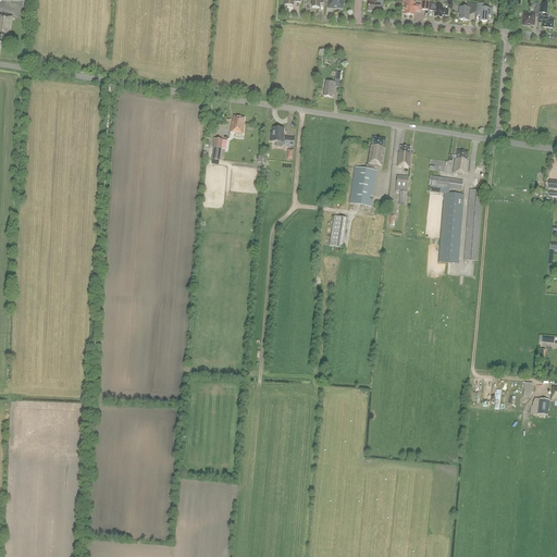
[(329,0),(329,8),(335,9),(335,8),(343,9),(343,0),(329,0)]
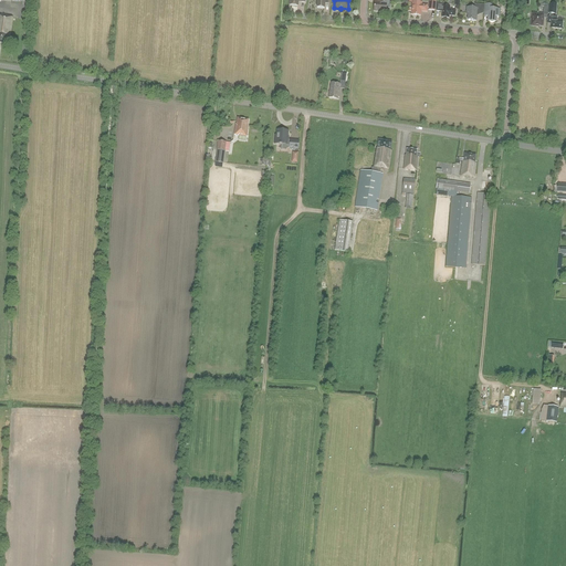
[(375,2),(374,11),(380,12),(380,13),(385,13),(385,12),(386,12),(386,7),(390,7),(390,0),(383,0),(384,3),(375,2)]
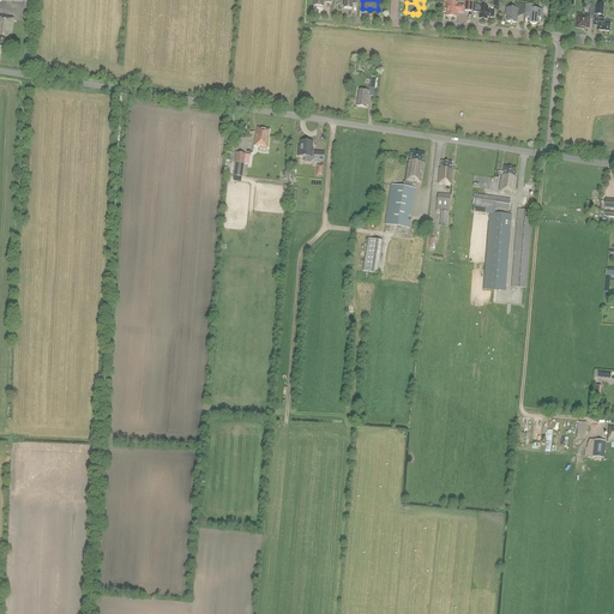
[(447,2),(446,16),(456,17),(457,11),(459,12),(463,13),(464,6),(457,5),(457,4),(447,2)]
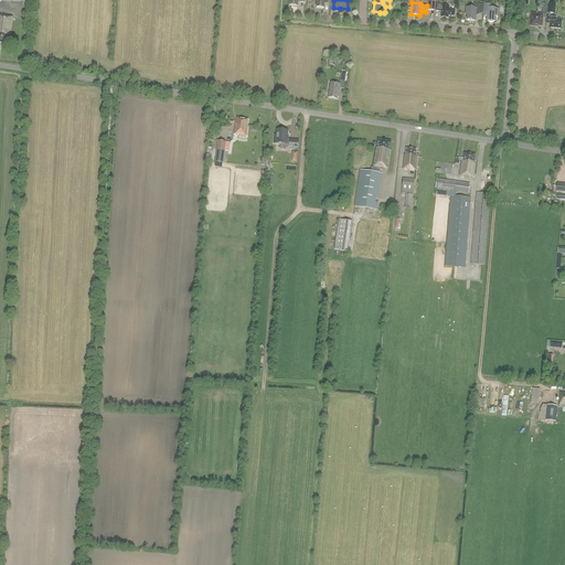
[(443,4),(436,4),(436,11),(441,11),(440,18),(448,19),(448,16),(454,17),(455,10),(449,10),(449,7),(441,7),(443,4)]
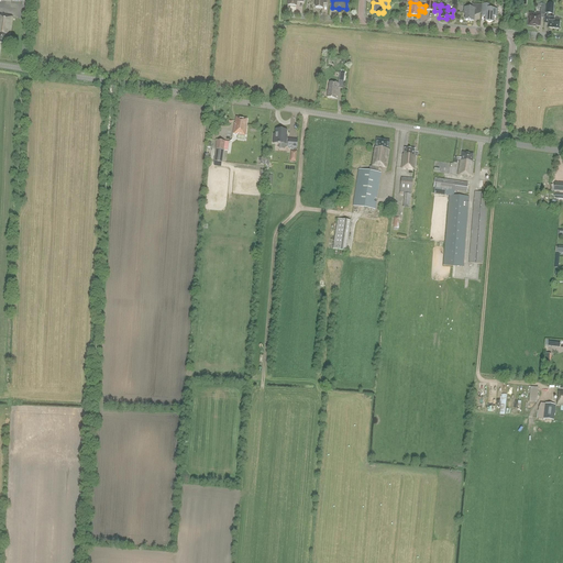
[(464,14),(465,14),(465,20),(474,21),(474,13),(478,13),(479,4),(473,4),(472,8),(464,8),(464,14)]
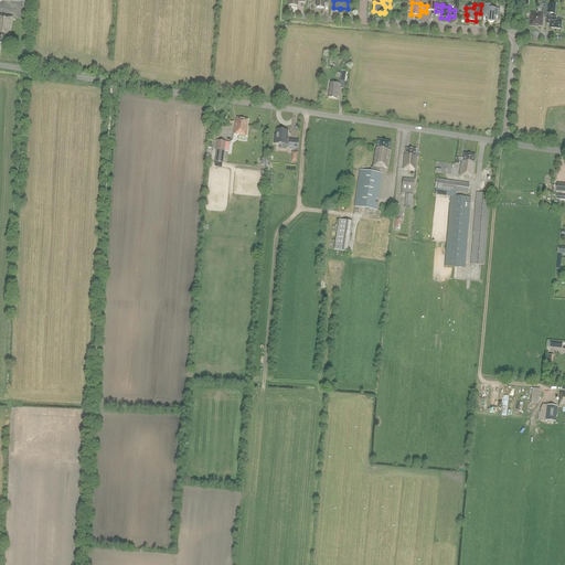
[(484,12),(483,17),(488,18),(487,21),(496,22),(496,17),(499,18),(499,10),(491,9),(491,6),(484,4),(484,12)]
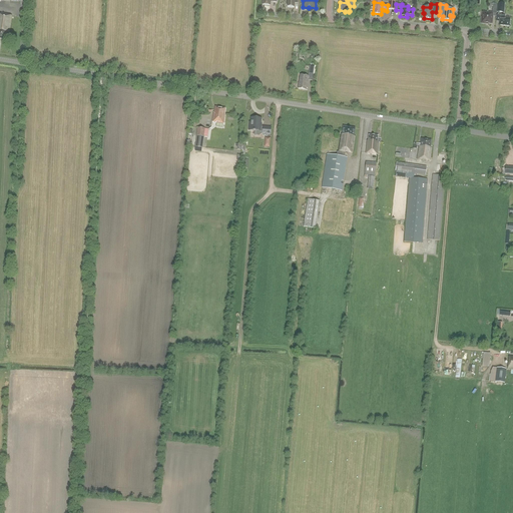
[(9,33),(12,16),(8,15),(0,13),(0,39),(7,40),(8,33),(9,33)]
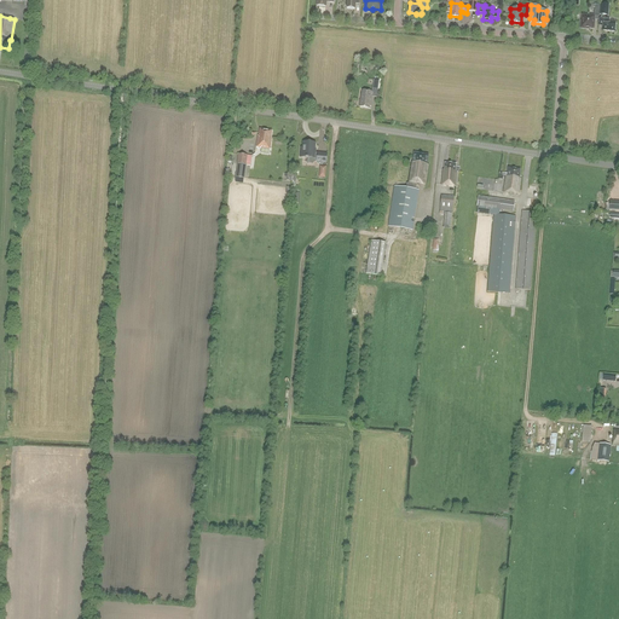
[(594,29),(595,17),(583,16),(582,22),(580,28),(586,29),(586,28),(594,29)]
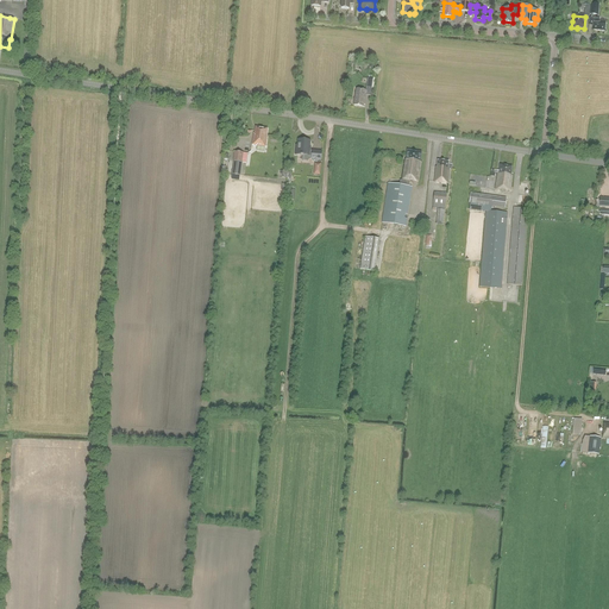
[(590,17),(589,25),(594,26),(594,30),(604,31),(606,23),(600,22),(600,17),(594,17),(594,18),(590,17)]
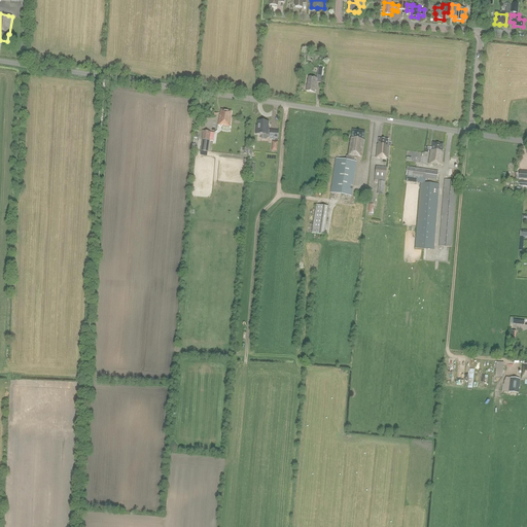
[(316,78),(308,77),(306,91),(314,93),(314,91),(316,91),(317,82),(316,82),(316,78)]
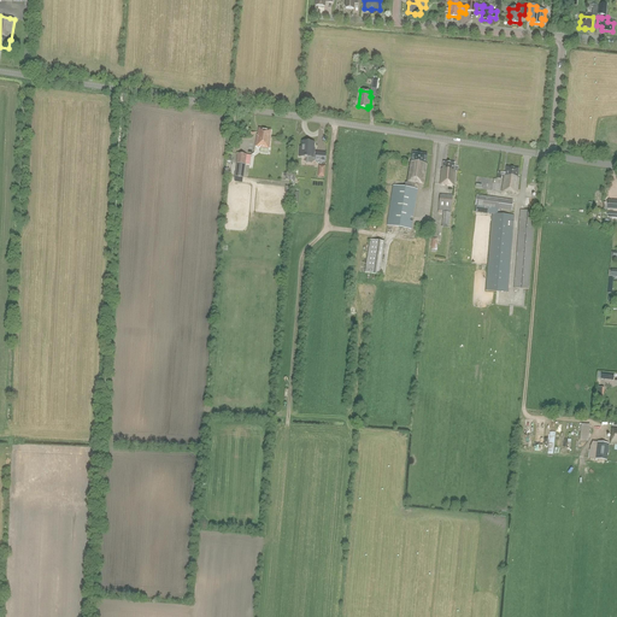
[(270,137),(271,130),(259,129),(258,135),(257,135),(256,147),(269,148),(271,137),(270,137)]
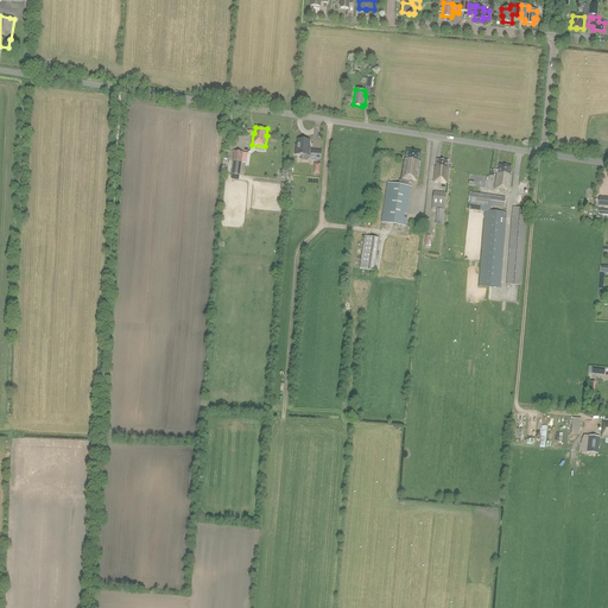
[(311,160),(321,160),(322,150),(310,149),(310,140),(298,140),(298,145),(296,145),(295,154),(306,156),(306,158),(311,158),(311,160)]
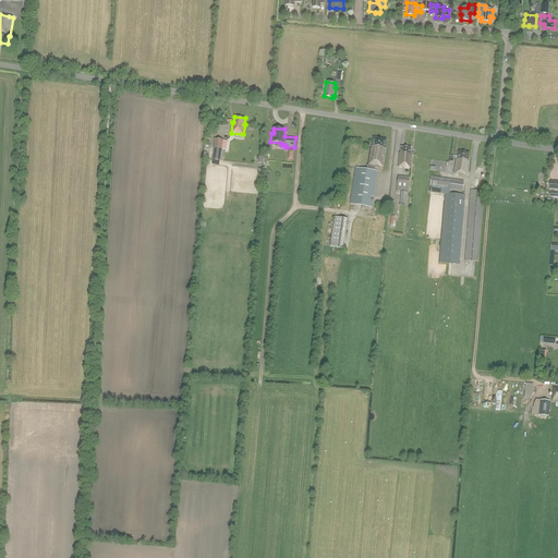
[(355,168),(350,204),(372,207),(378,171),(375,171),(376,167),(378,167),(384,167),(386,148),(385,148),(386,140),(374,138),(373,140),(373,142),(373,144),(373,146),(371,146),(368,166),(366,165),(366,170),(355,168)]
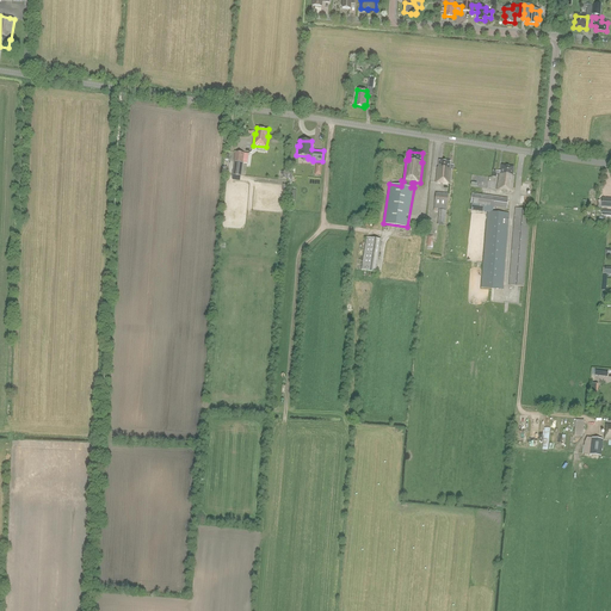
[(247,164),(248,154),(236,153),(233,176),(241,177),(242,162),(247,164)]
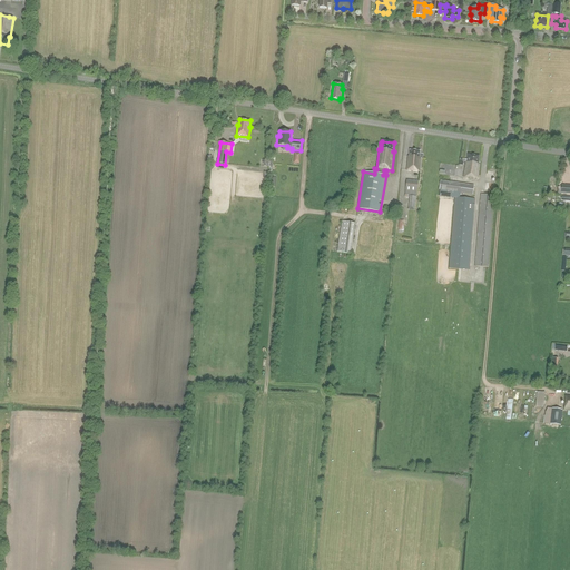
[(410,156),(409,156),(406,170),(420,172),(421,158),(423,158),(423,154),(420,154),(420,151),(410,150),(410,156)]
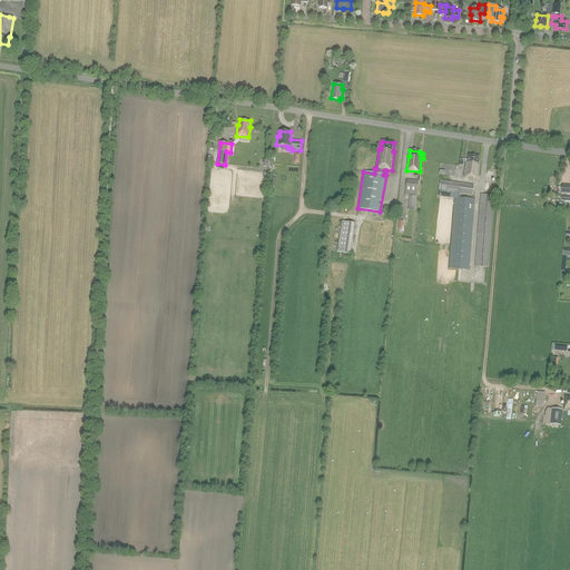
[(478,179),(480,163),(478,163),(479,156),(469,155),(468,160),(460,159),(460,161),(465,163),(463,177),(478,179)]
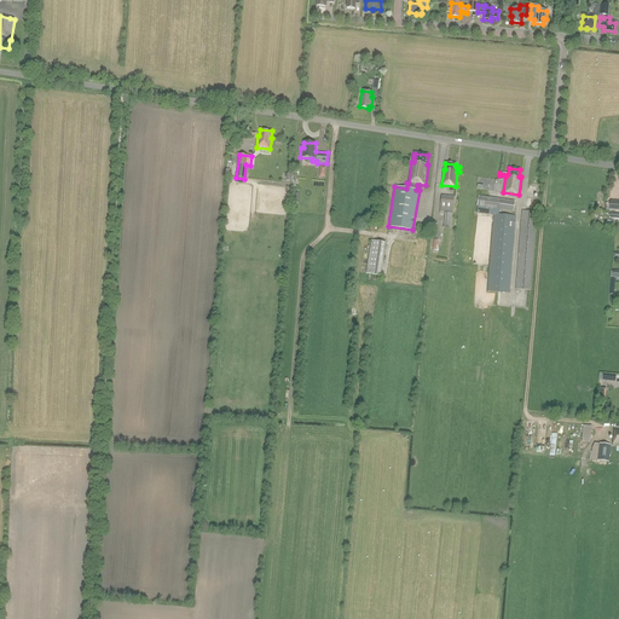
[(451,227),(453,197),(441,196),(440,212),(444,212),(446,212),(444,227),(451,227)]
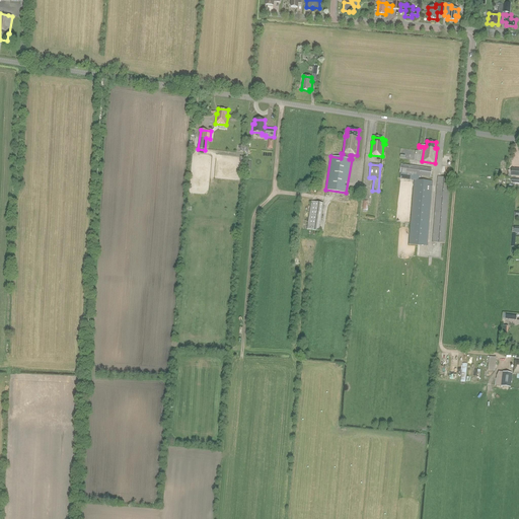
[(399,173),(401,173),(400,178),(411,179),(414,179),(419,180),(419,175),(431,177),(432,169),(401,165),(399,173)]
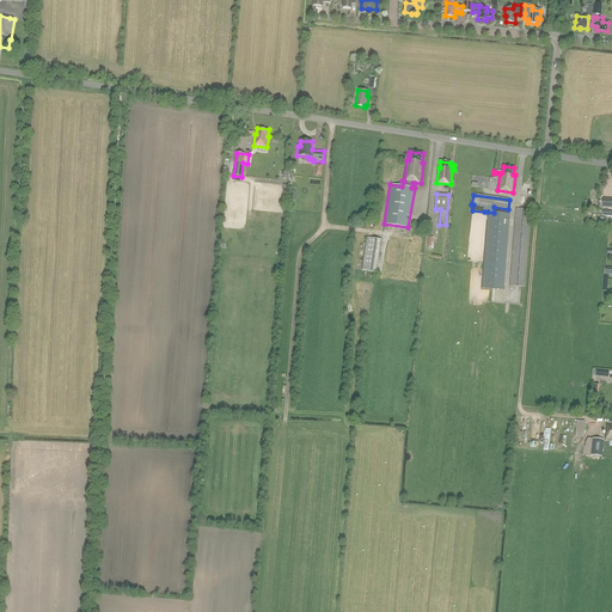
[(525,287),(531,209),(516,208),(510,286),(525,287)]
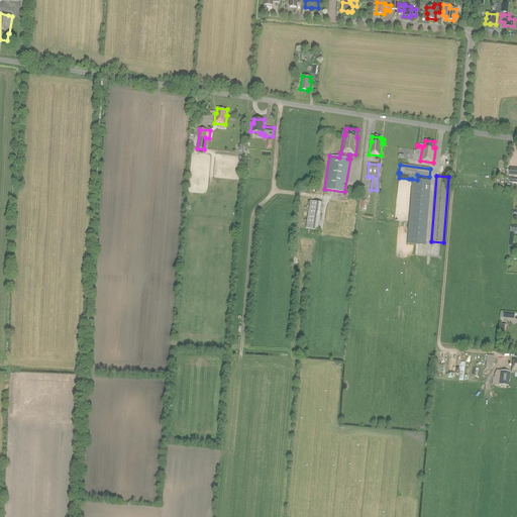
[(430,181),(417,180),(412,179),(407,243),(425,245),(430,181)]
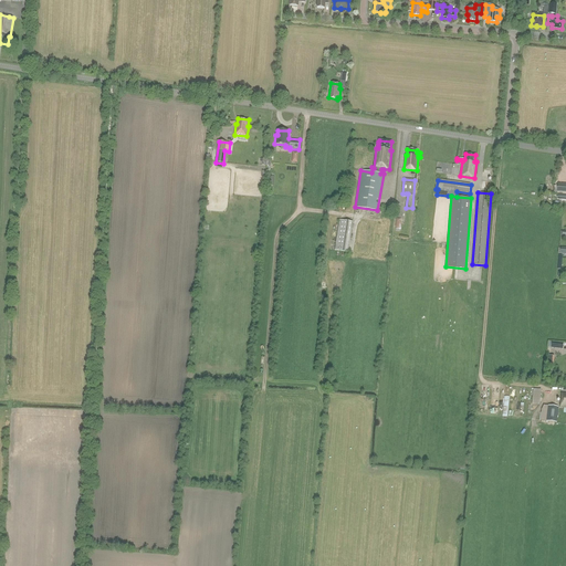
[(339,220),(335,251),(348,253),(353,222),(339,220)]
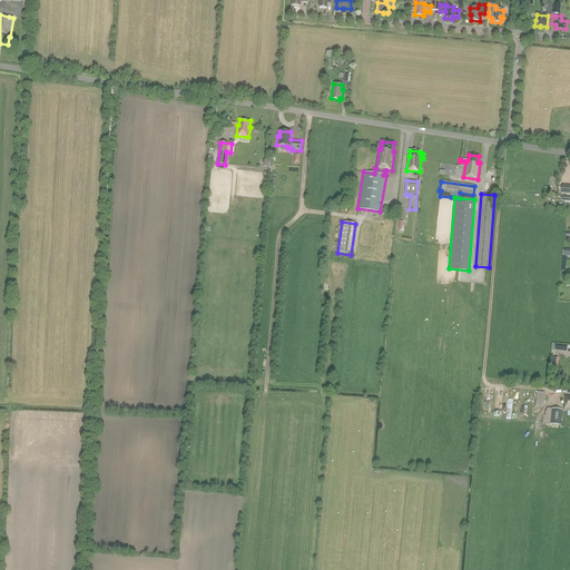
[(544,392),(537,392),(536,408),(543,408),(544,392)]
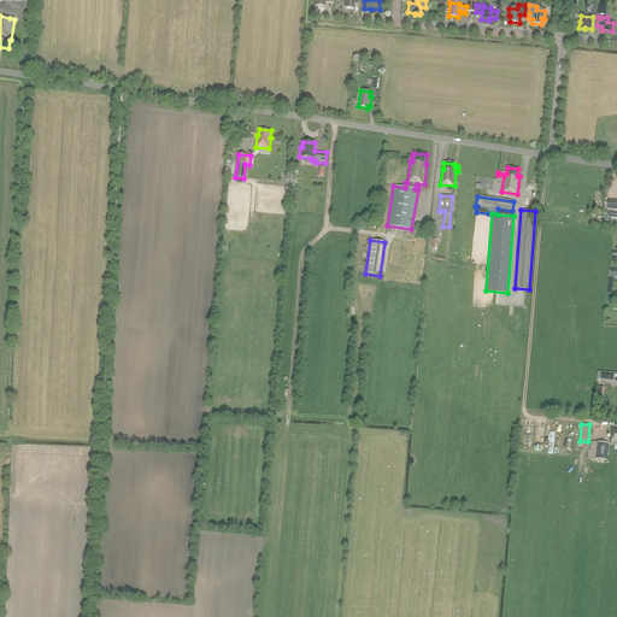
[(592,444),(591,446),(589,459),(607,460),(609,444),(593,442),(592,444)]
